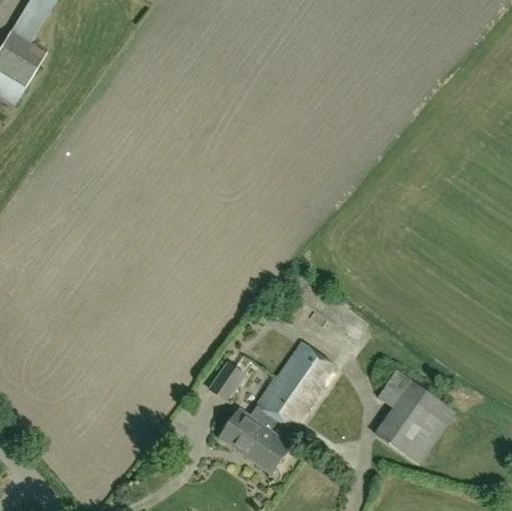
[(41,19),(21,7),(9,25),(30,37),(41,19)]
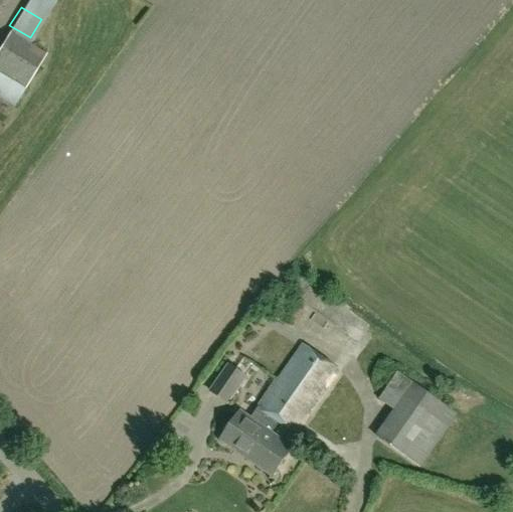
[(0,93),(8,99),(19,84),(23,88),(44,54),(8,32),(0,45),(0,93)]
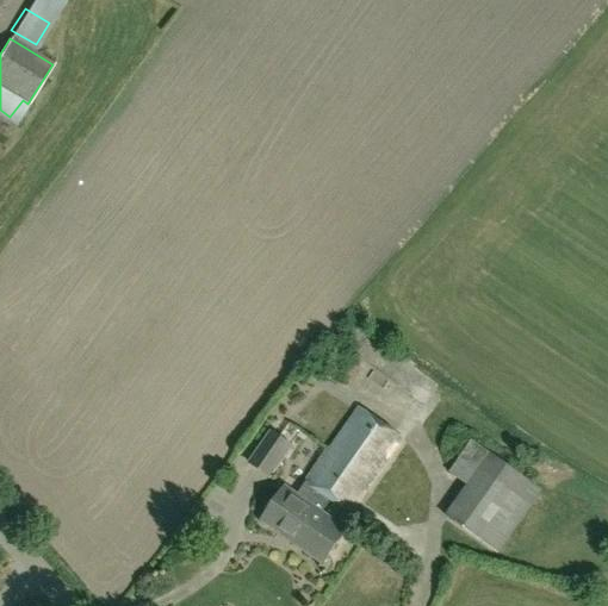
[(351,512),(391,454),(403,437),(359,406),(306,481),(317,488),(308,503),(321,511),(330,498),(351,512)]
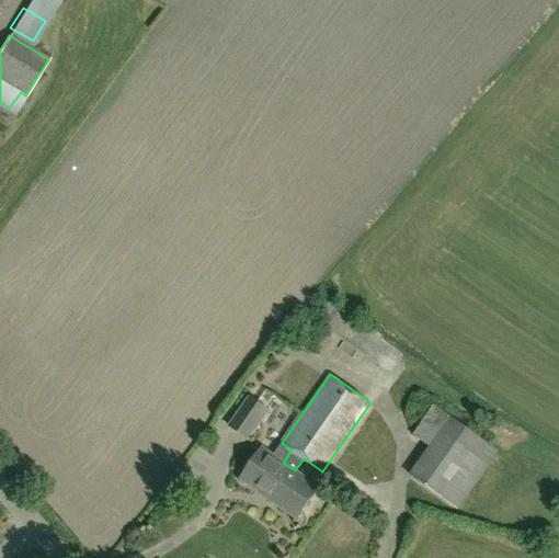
[(266,409),(248,396),(227,425),(246,439),(266,409)]
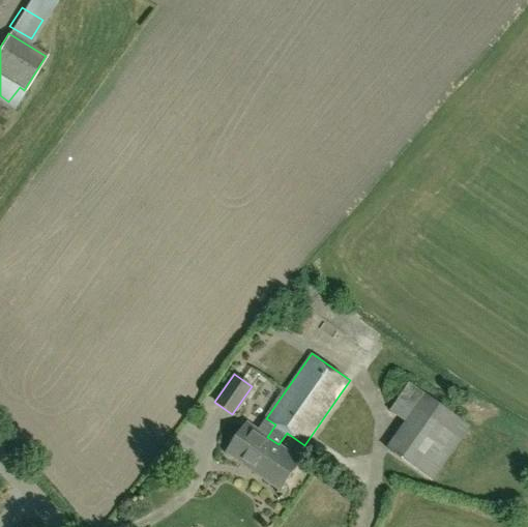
[(431,478),(470,423),(408,381),(399,393),(388,408),(404,419),(385,445),(431,478)]
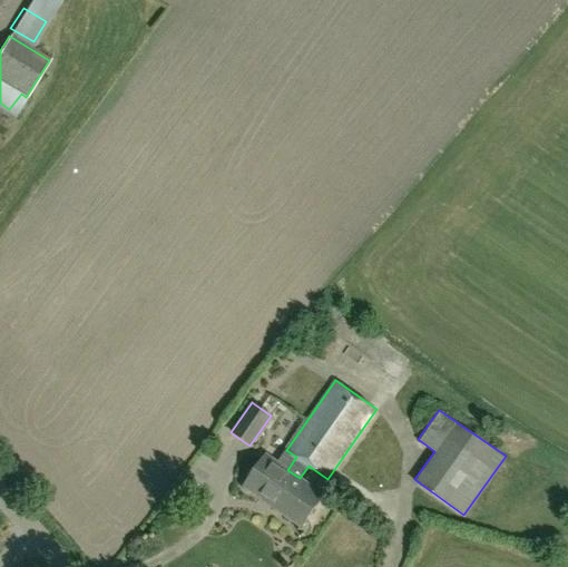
[(300,478),(287,470),(264,453),(243,485),(302,525),(323,495),(300,478)]
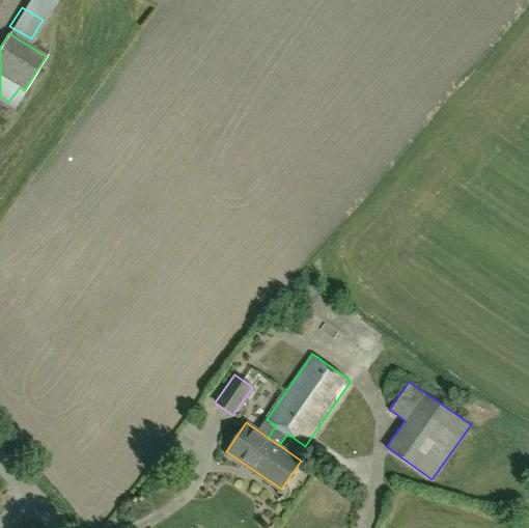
All buildings are outlined.
